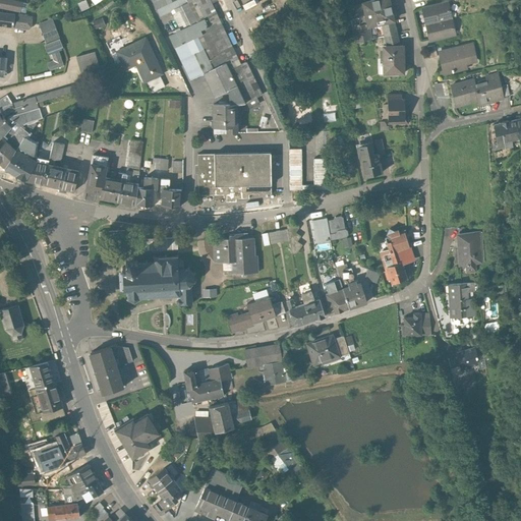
[(22,2),(7,0),(0,0),(0,8),(20,12),(22,2)]
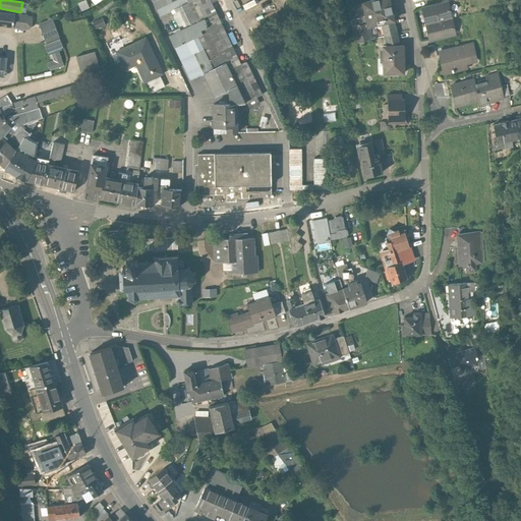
[(228,92),(229,104),(237,104),(237,108),(263,96),(247,63),(241,66),(229,39),(234,35),(230,26),(224,30),(213,5),(219,2),(217,0),(151,0),(160,18),(171,12),(179,31),(168,37),(190,81),(204,75),(214,98),(228,92)]
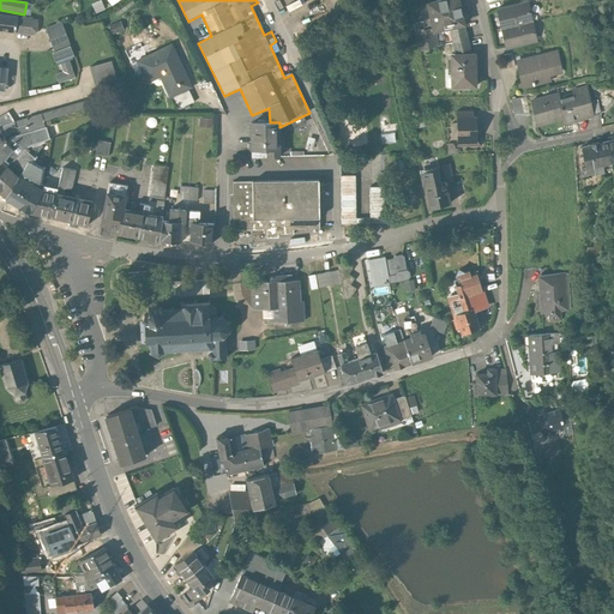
[(444,0),(425,5),(432,35),(435,34),(449,31),(465,26),(458,0),(444,0)]
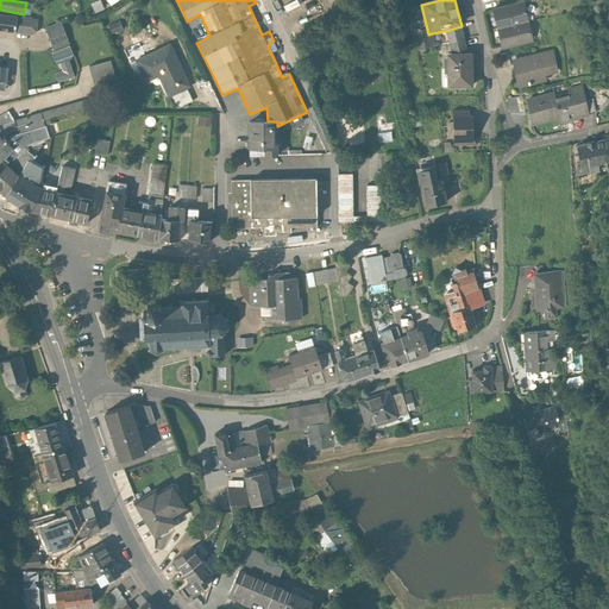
[(491,8),(496,27),(528,20),(523,0),(516,2),(491,8)]
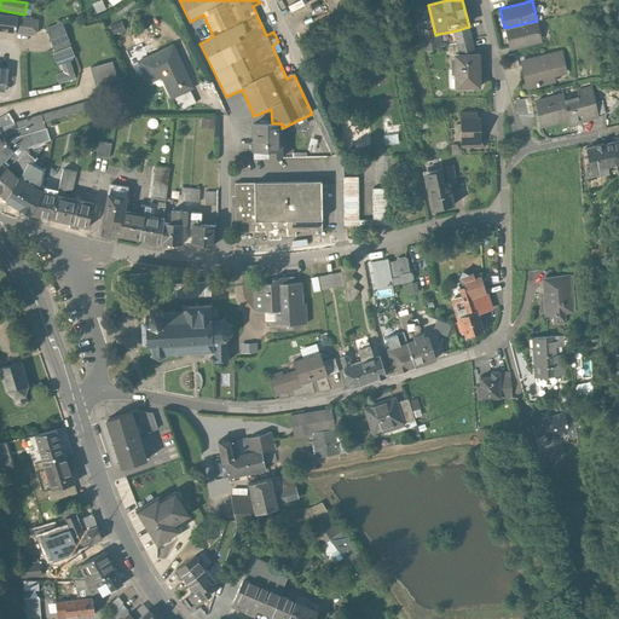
[(435,35),(428,5),(412,9),(422,51),(443,46),(439,34),(435,35)]
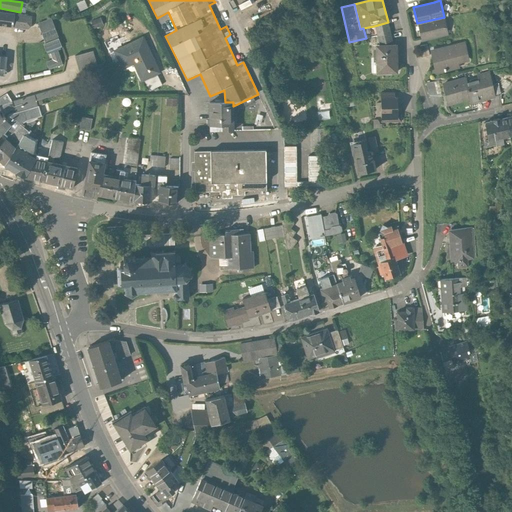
[(14,14),(0,12),(0,26),(13,28),(14,14)]
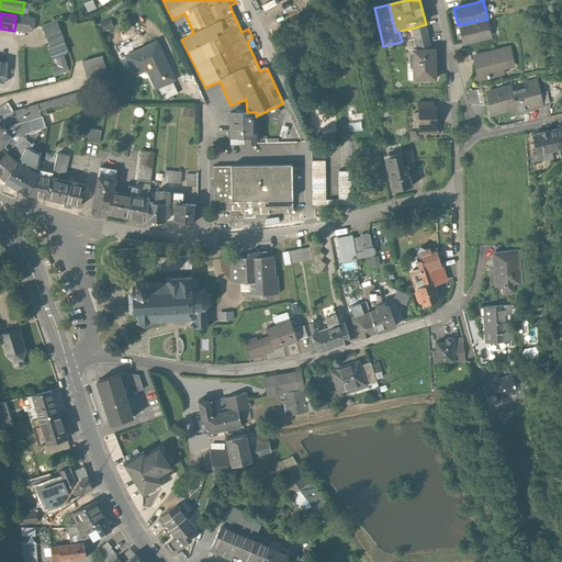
[(35,18),(15,15),(14,31),(31,33),(33,31),(35,18)]
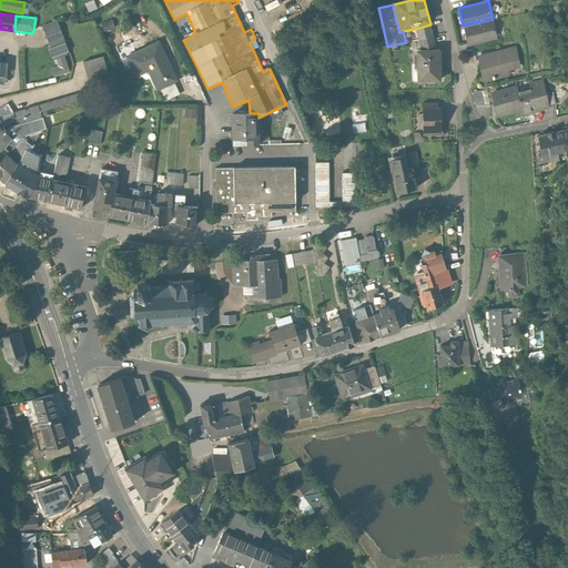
[(463,26),(467,44),(498,37),(493,19),(463,26)]
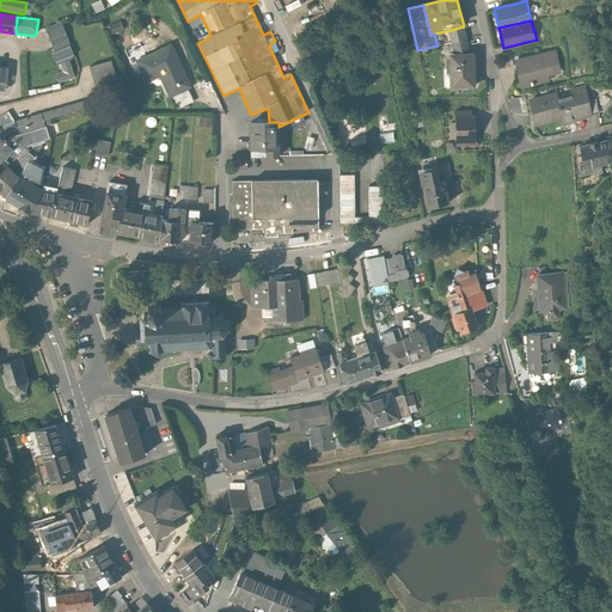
[(109,26),(112,34),(124,30),(121,22),(109,26)]
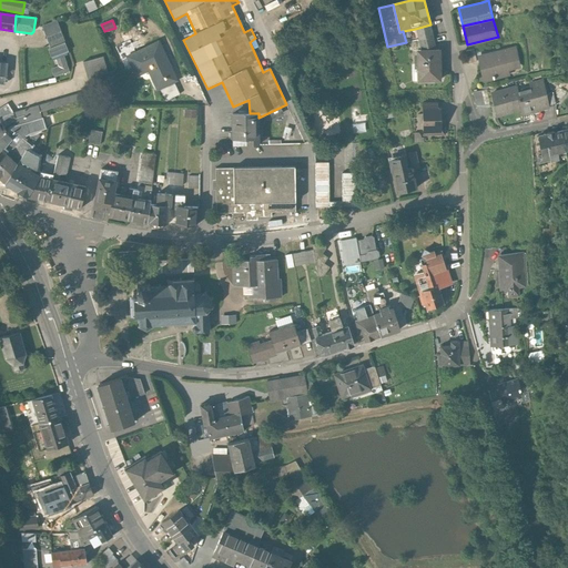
[(50,48),(64,42),(57,22),(42,28),(50,48)]
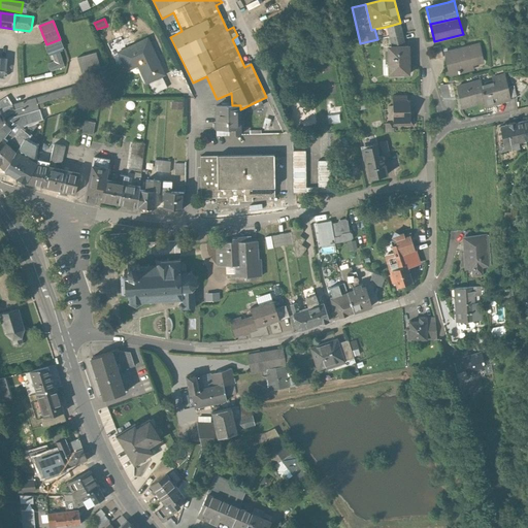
[(402,35),(400,23),(386,27),(389,38),(402,35)]
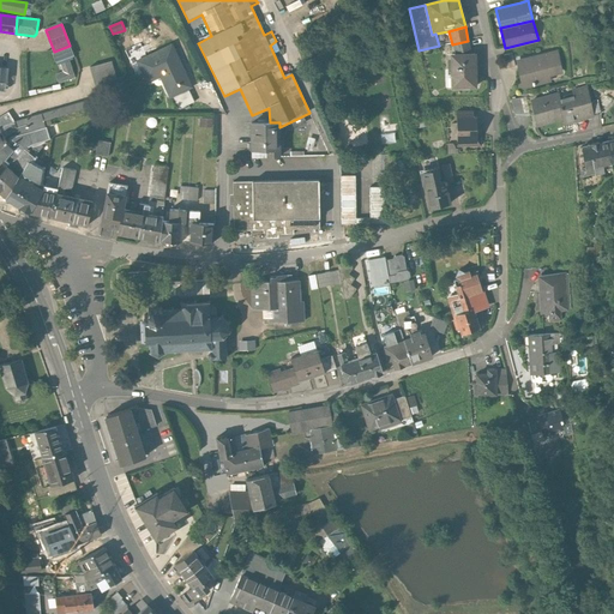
[(452,44),(453,55),(471,55),(468,41),(452,44)]
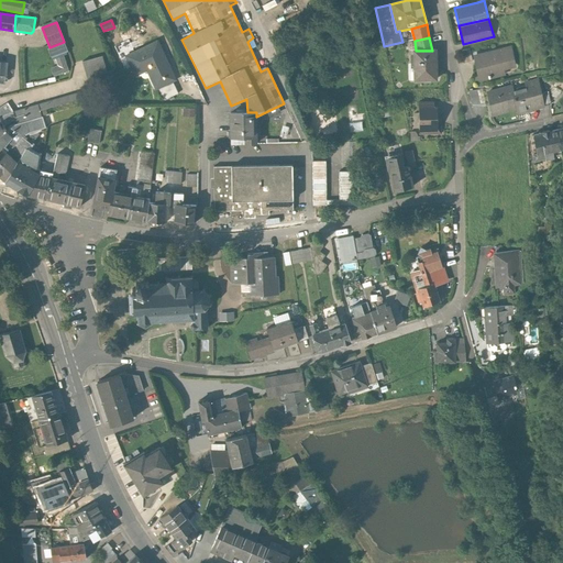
[(64,42),(50,47),(47,48),(51,57),(67,51),(64,42)]
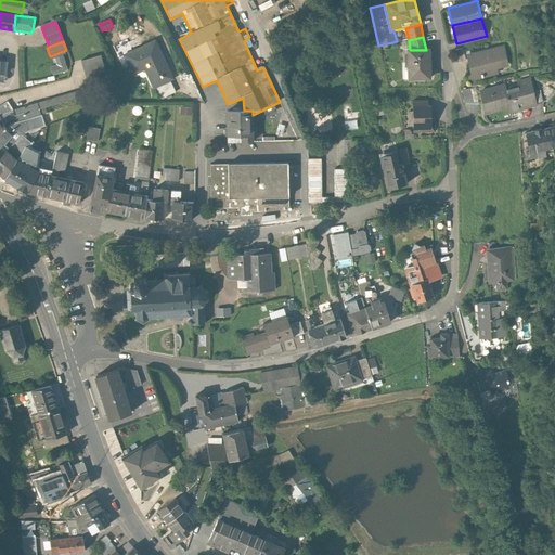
[(173,79),(155,41),(125,56),(132,73),(146,66),(157,87),(173,79)]
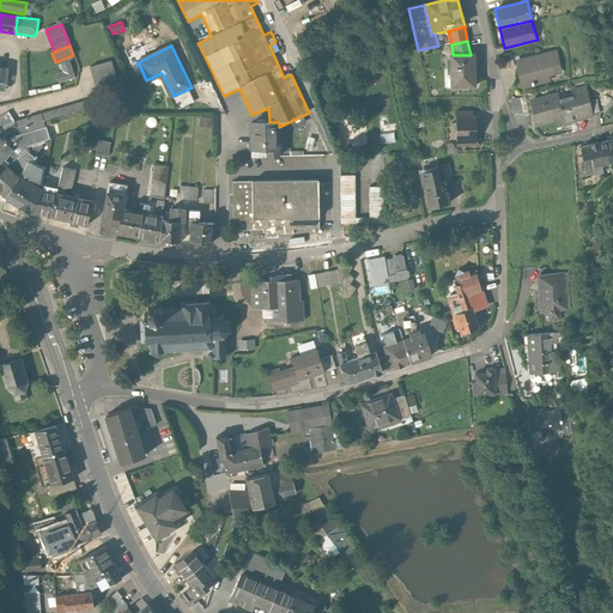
[(558,49),(514,60),(521,89),(551,82),(550,77),(564,74),(558,49)]
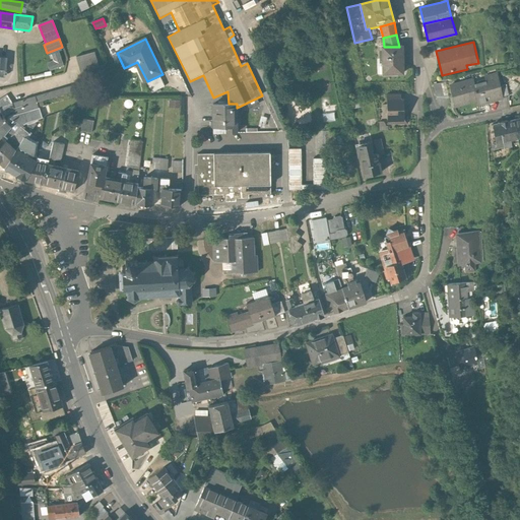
[(384,47),(380,47),(381,76),(402,76),(402,46),(399,47),(384,47)]
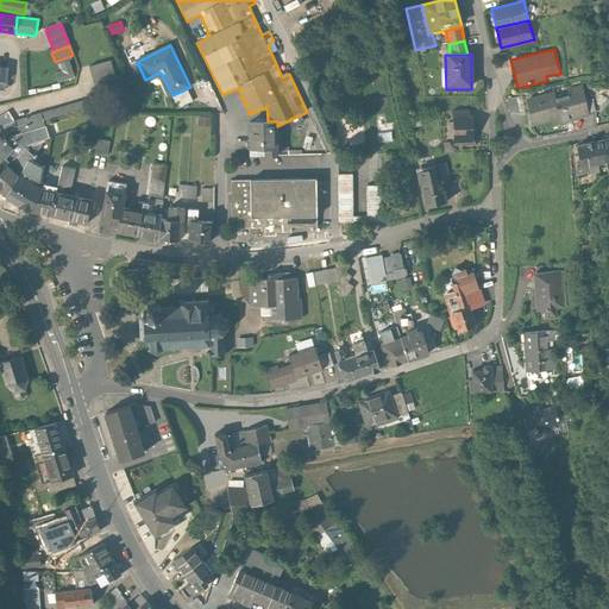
[(111,62),(89,68),(95,87),(117,81),(111,62)]
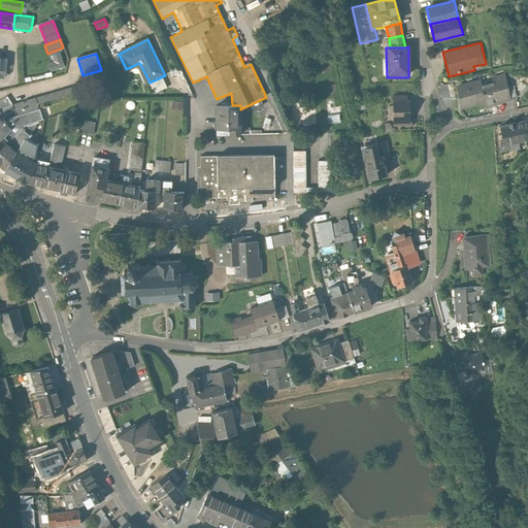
[(492,84),(480,86),(484,104),(485,108),(510,102),(504,74),(491,77),(492,84)]
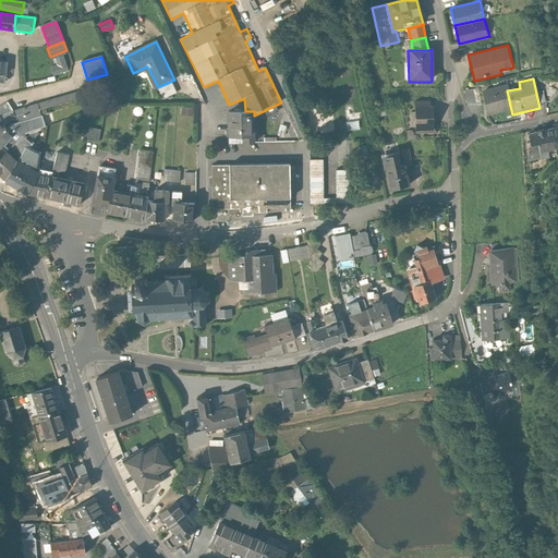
[(485,116),(511,110),(507,91),(505,84),(480,91),(483,105),(485,116)]
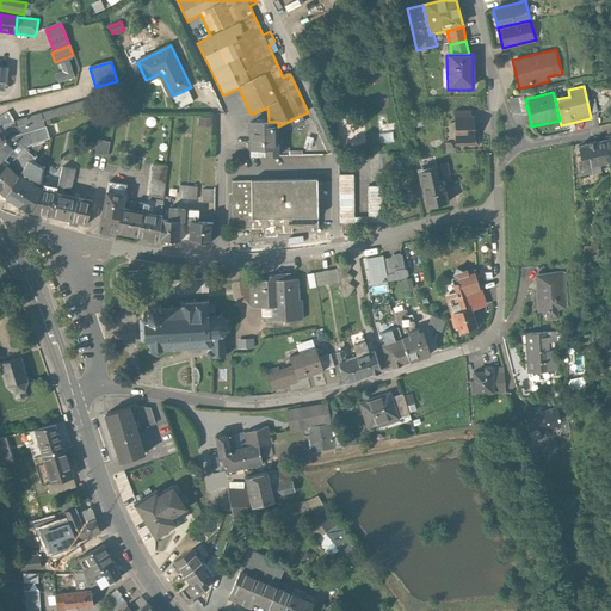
[(529,115),(525,99),(524,96),(508,99),(512,112),(529,115)]
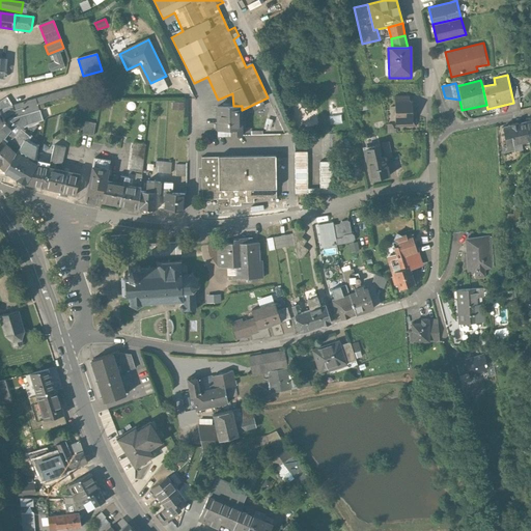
[(75,87),(12,105),(15,112),(16,117),(39,110),(45,108),(44,104),(77,94),(75,87)]
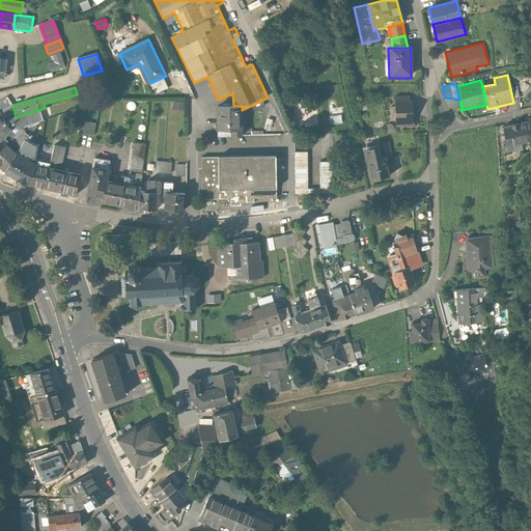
[(6,98),(0,102),(0,111),(12,106),(6,98)]
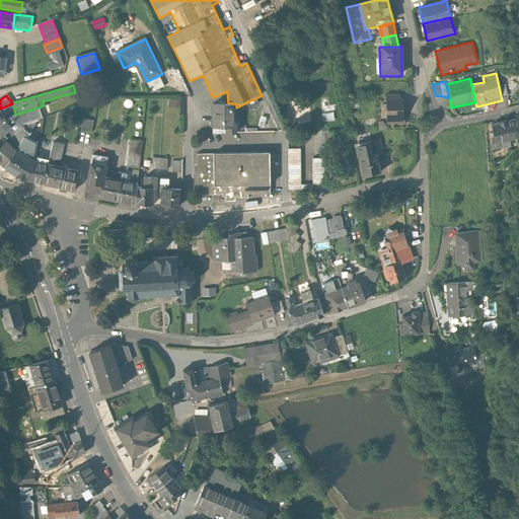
[(167,106),(177,106),(178,98),(167,97),(167,106)]
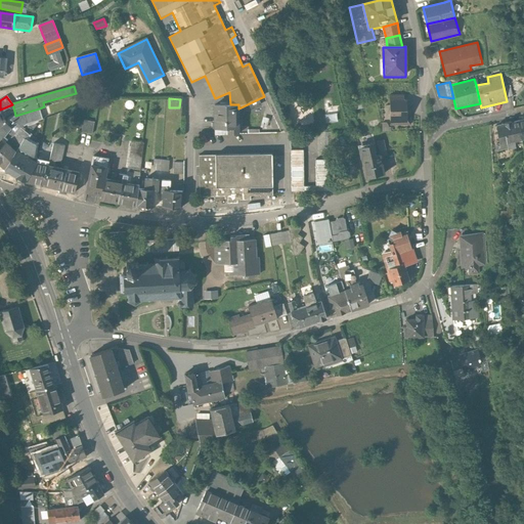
[(389,101),(390,128),(408,127),(407,100),(389,101)]
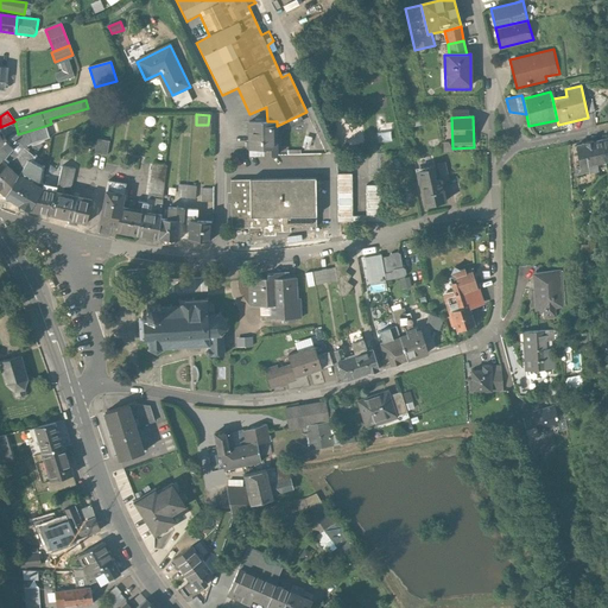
[(14,121),(0,127),(2,134),(17,128),(14,120),(14,121)]
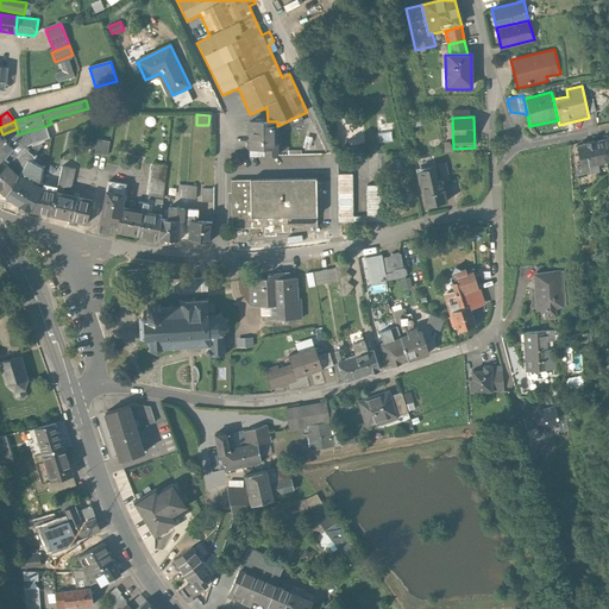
[(268,121),(246,124),(248,158),(277,158),(277,126),(277,121),(268,121)]
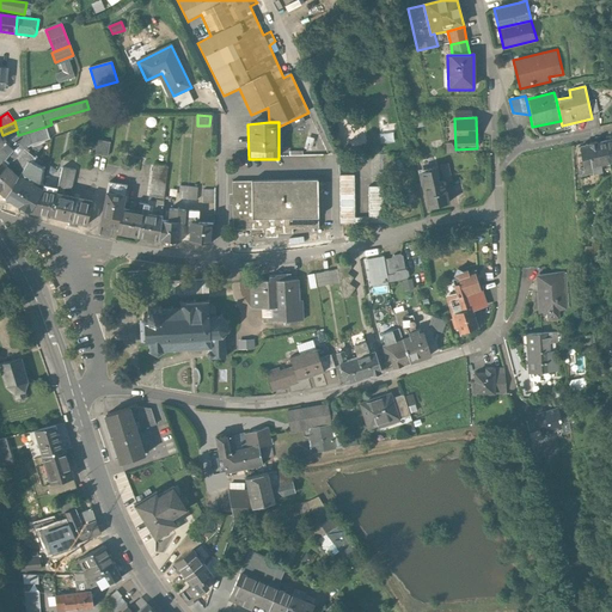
[(57,123),(51,124),(46,127),(49,136),(61,133),(57,123)]
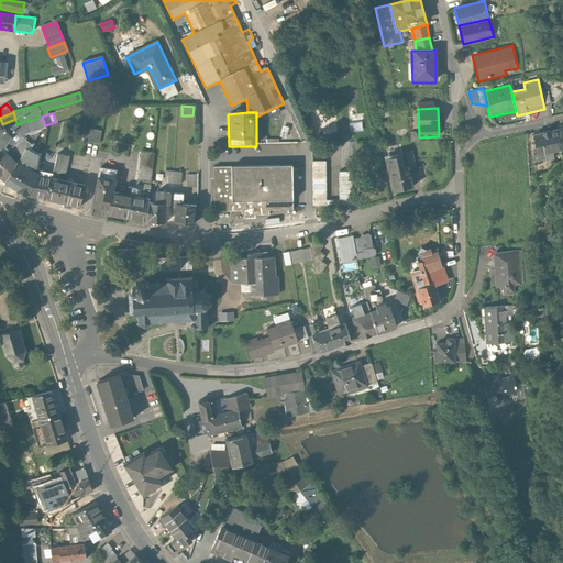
[(17,124),(10,127),(18,132),(13,138),(3,148),(7,152),(12,157),(17,152),(13,148),(22,136),(24,135),(25,136),(29,133),(35,131),(45,128),(45,125),(42,117),(17,124)]
